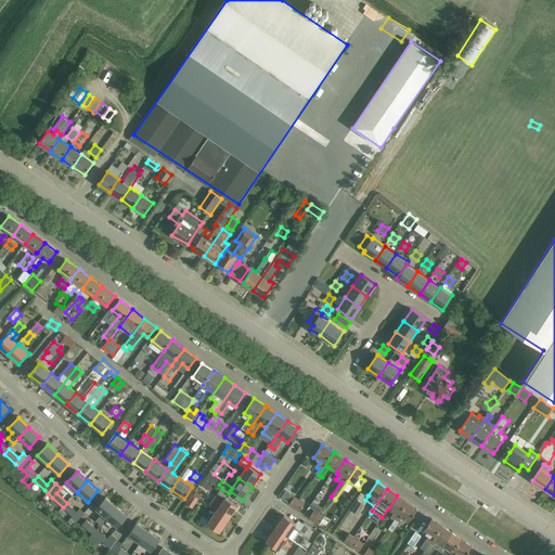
[(285,490),(281,499),(289,505),(295,498),(285,490)]
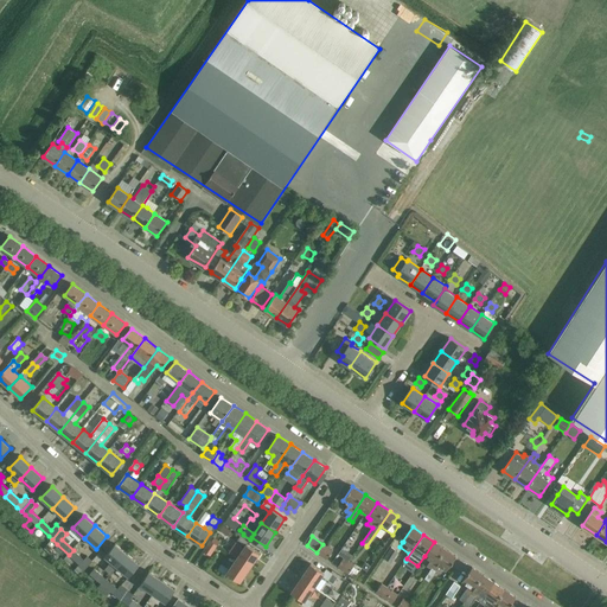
[(237,558),(250,568),(260,554),(247,544),(249,543),(241,537),(237,543),(244,549),(237,558)]
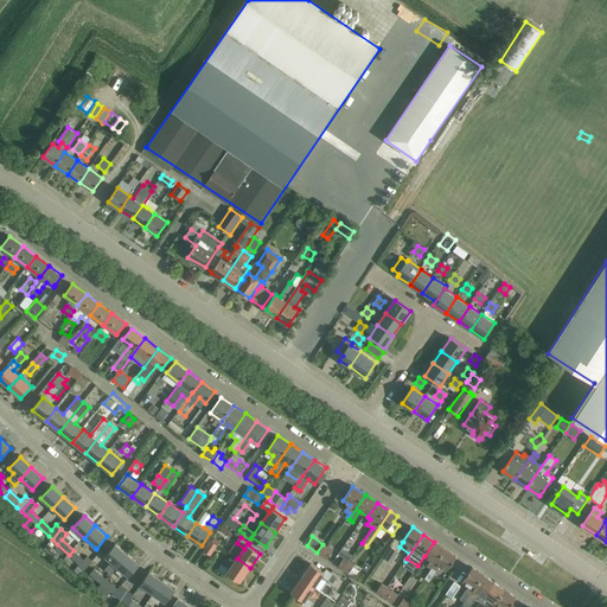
[(211,541),(210,542),(204,551),(210,556),(218,545),(211,541)]
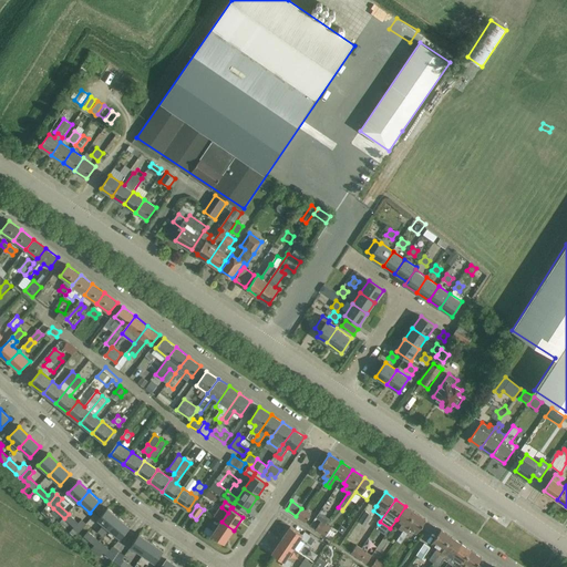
[(397,540),(415,513),(405,506),(397,519),(403,524),(400,528),(403,531),(397,540)]
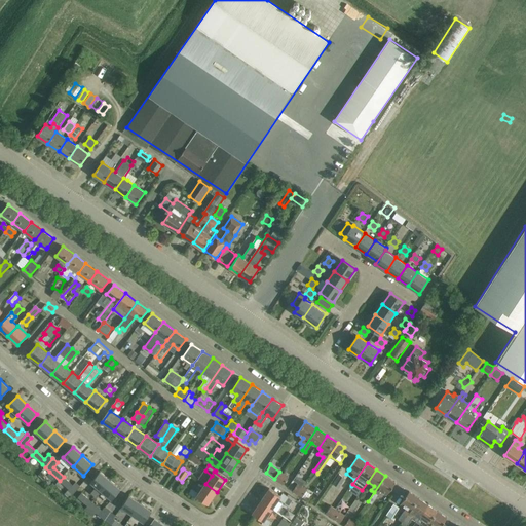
[(102,491),(111,481),(101,472),(86,489),(96,497),(102,491)]
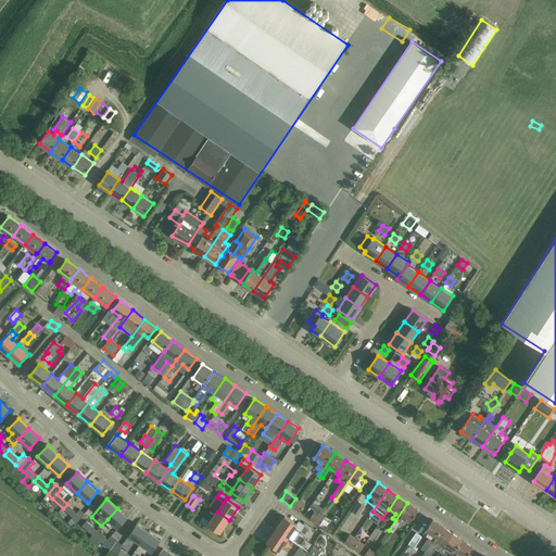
[(297,510),(302,502),(295,498),(290,506),(297,510)]
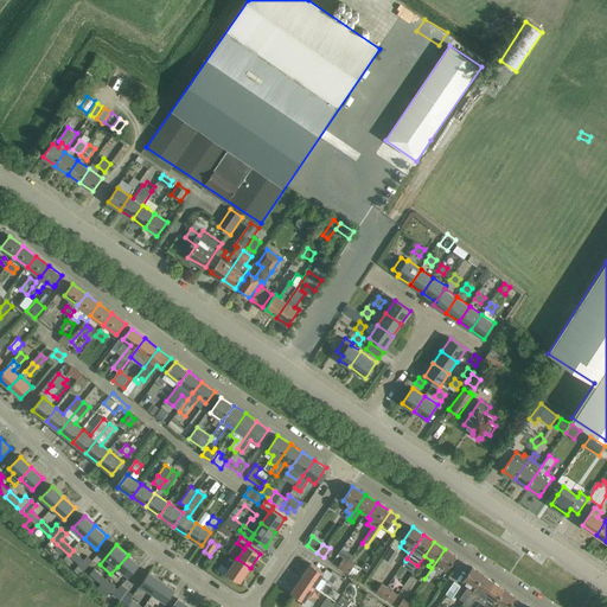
[(330,548),(324,557),(327,560),(333,551),(330,548)]
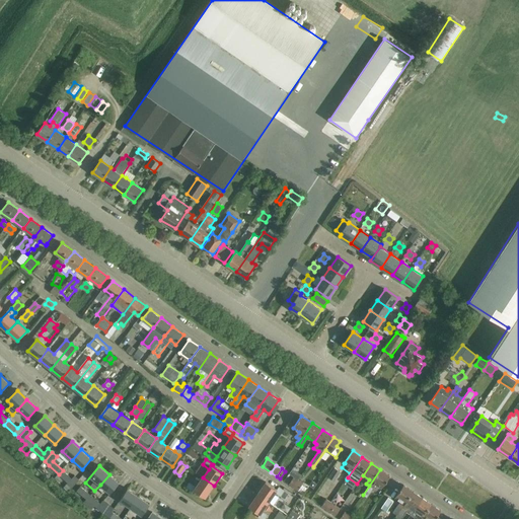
[(328,477),(335,482),(341,472),(335,468),(328,477)]
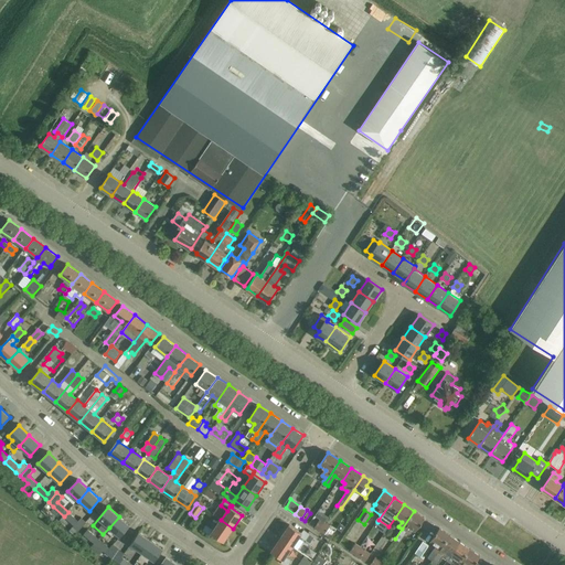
[(414,511),(395,539),(401,542),(411,528),(416,532),(425,518),(414,511)]
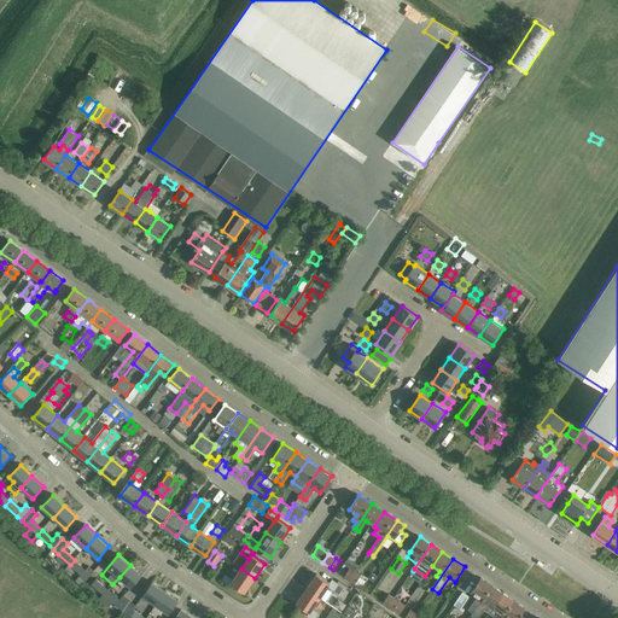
[(89,566),(86,570),(75,560),(70,565),(73,567),(68,572),(74,578),(80,573),(87,581),(95,571),(89,566)]
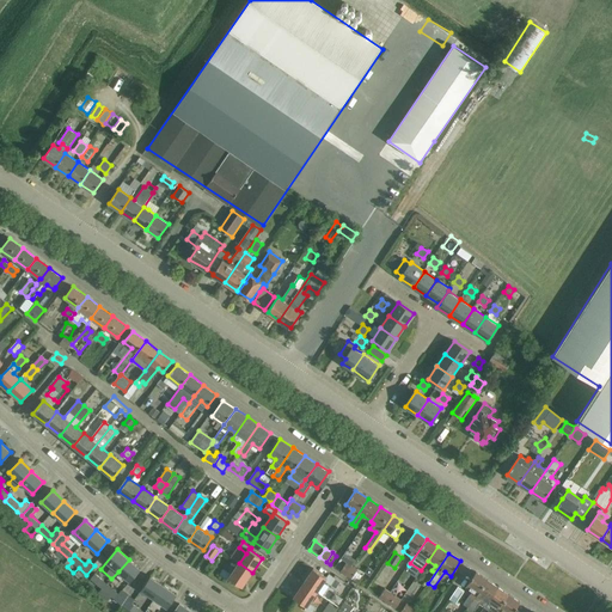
[(129,560),(118,571),(130,581),(141,569),(129,560)]
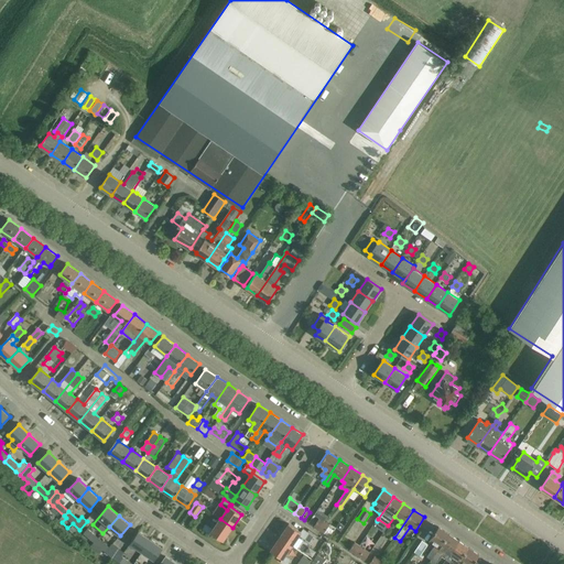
[(224,541),(232,528),(220,519),(214,530),(206,524),(203,530),(210,534),(212,533),(224,541)]
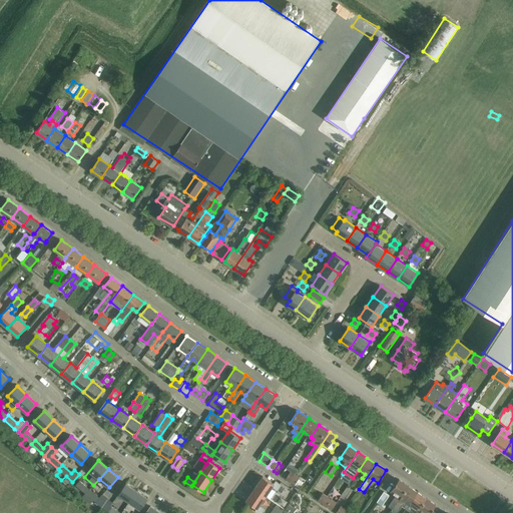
[(291,482),(296,475),(291,472),(286,479),(291,482)]
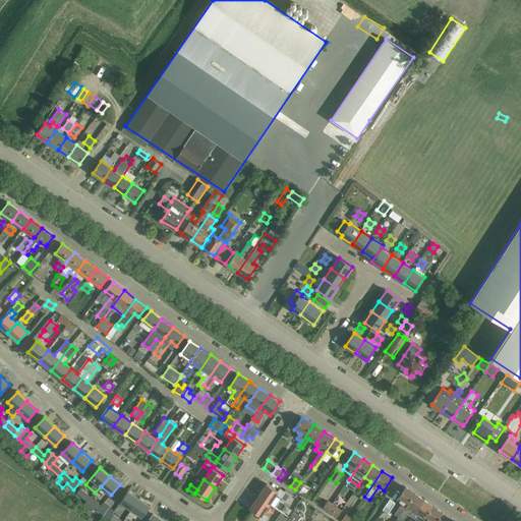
[(92,497),(81,488),(84,485),(80,481),(73,489),(77,494),(88,502),(92,497)]
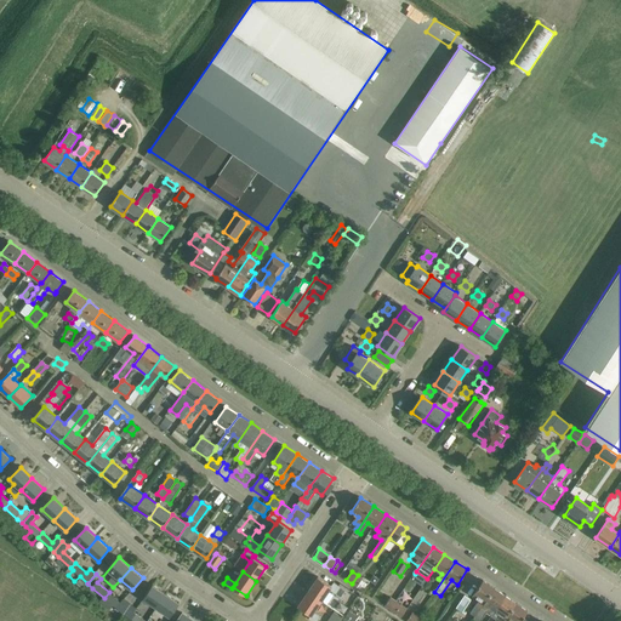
[(357,587),(363,579),(358,575),(352,584),(357,587)]
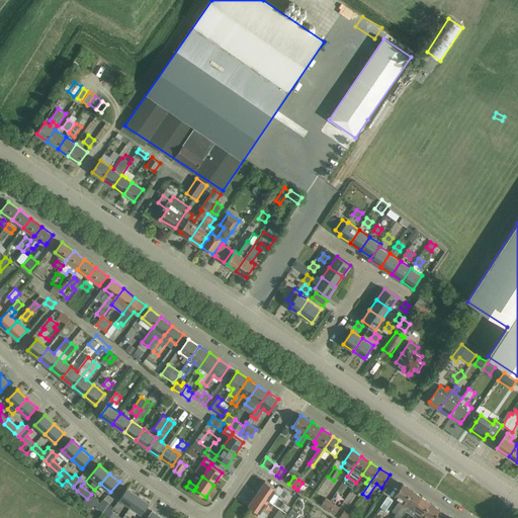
[(258,494),(269,502),(275,493),(284,499),(288,493),(279,487),(277,490),(266,482),(258,494)]
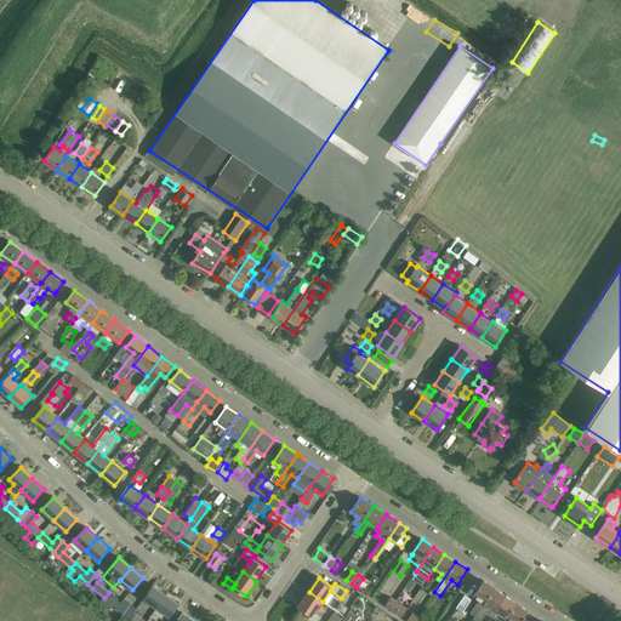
[(476,616),(495,588),(483,580),(473,596),(480,599),(471,614),(476,616)]
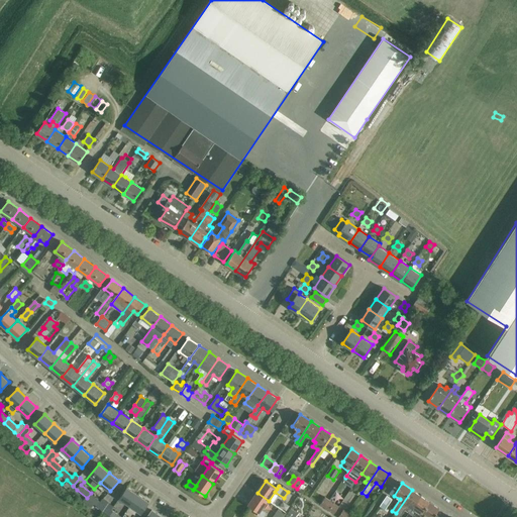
[(130,507),(138,494),(127,487),(119,499),(130,507)]
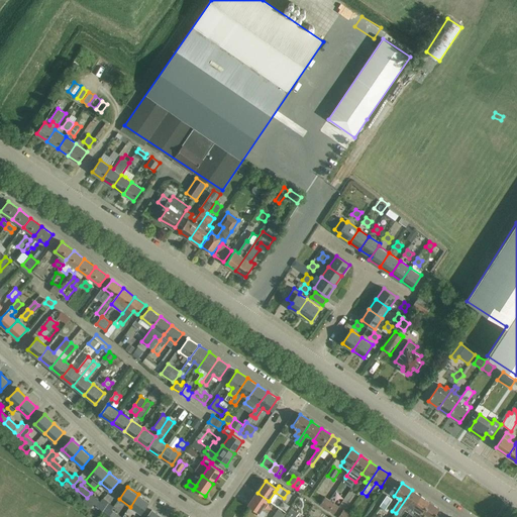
[(409,513),(421,496),(412,490),(396,513),(395,515),(397,516),(400,516),(405,510),(409,513)]
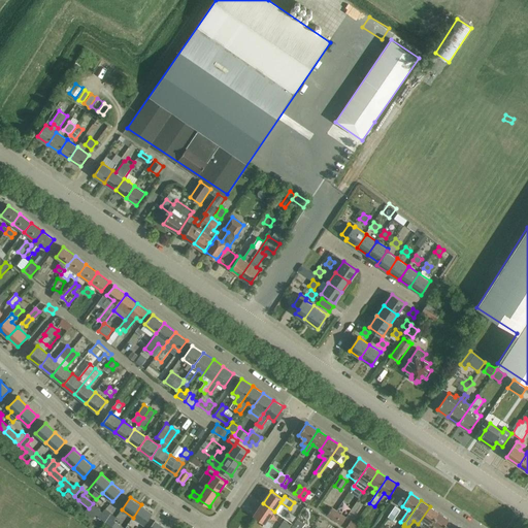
[(106,508),(103,513),(93,503),(89,508),(99,518),(105,522),(111,513),(106,508)]
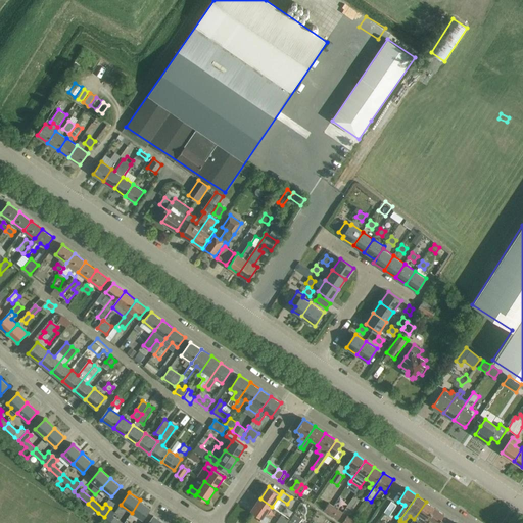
[(265,516),(272,507),(260,498),(251,511),(263,519),(260,522),(263,522),(268,522),(271,520),(265,516)]
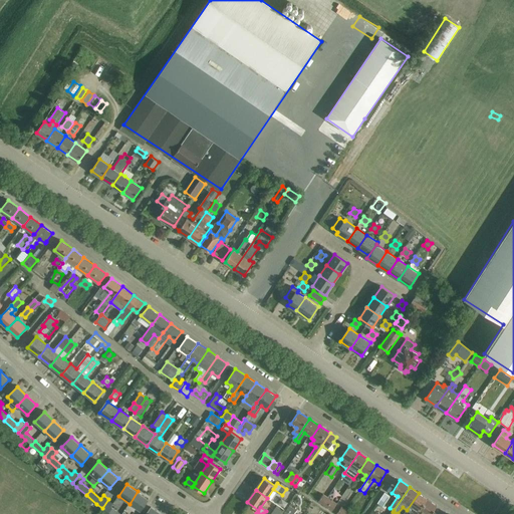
[(138,491),(130,504),(141,511),(149,499),(138,491)]
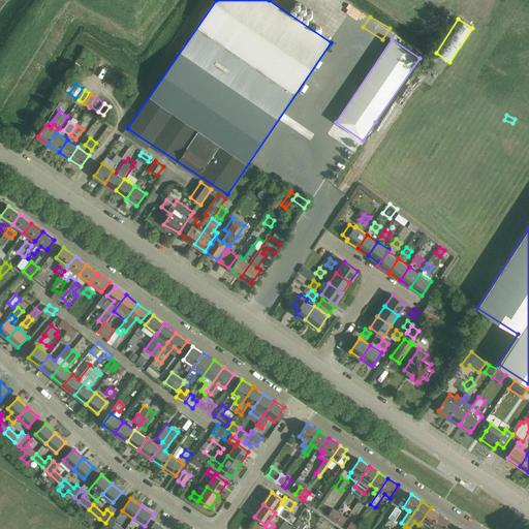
[(332,520),(338,512),(333,509),(332,511),(321,505),(318,510),(332,520)]
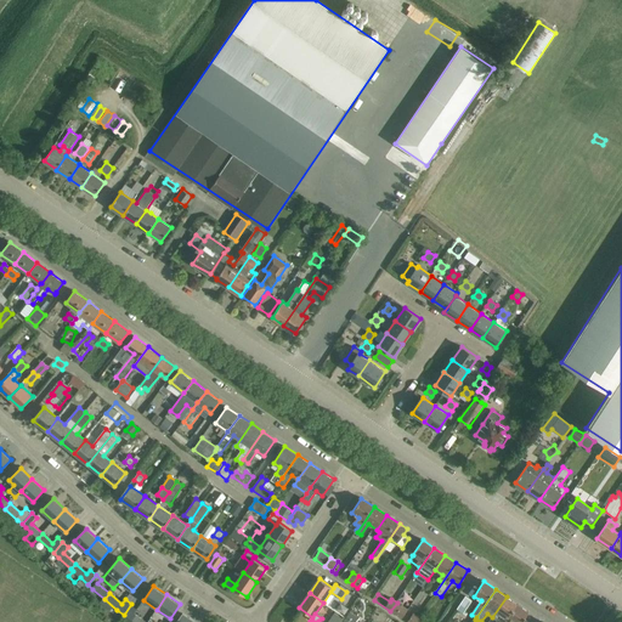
[(471,600),(465,597),(457,609),(463,612),(471,600)]
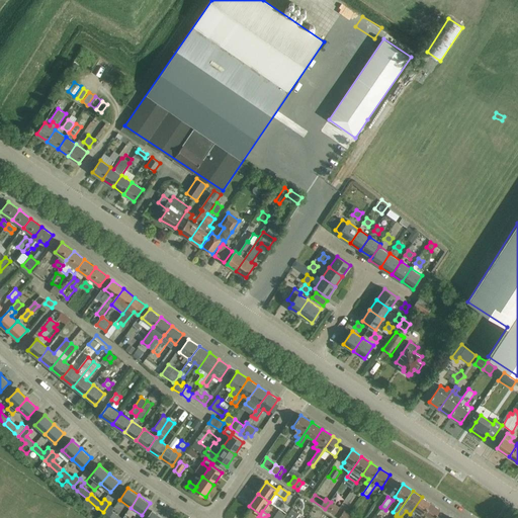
[(420,517),(431,503),(422,497),(410,514),(415,517),(413,517),(420,517)]
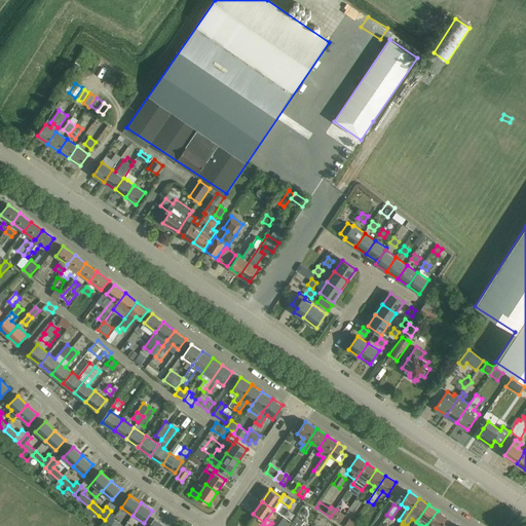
[(336,510),(330,517),(335,520),(340,523),(345,516),(340,513),(336,510)]
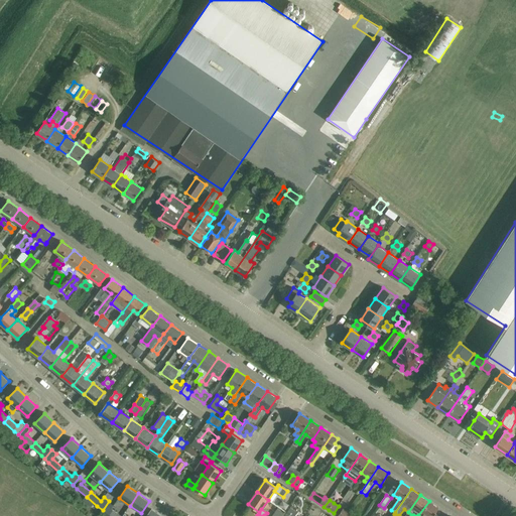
[(121,515),(112,509),(115,505),(109,501),(103,510),(109,514),(110,515),(121,515)]
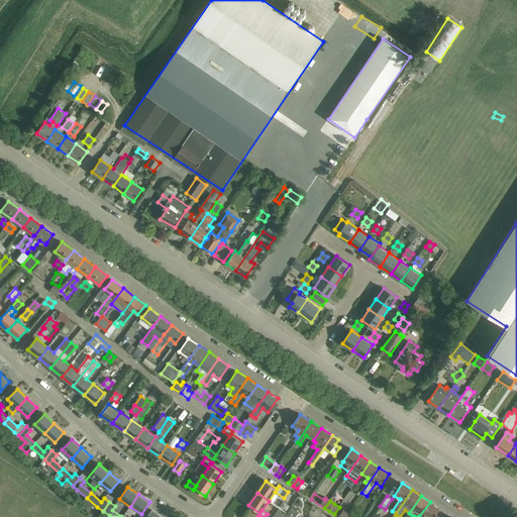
[(419,516),(439,516),(440,516),(435,514),(439,509),(430,502),(419,516)]
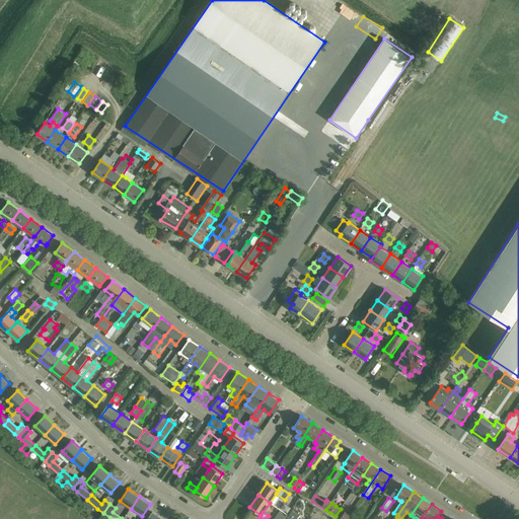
[(293,510),(288,518),(289,518),(296,518),(299,514),(293,510)]
